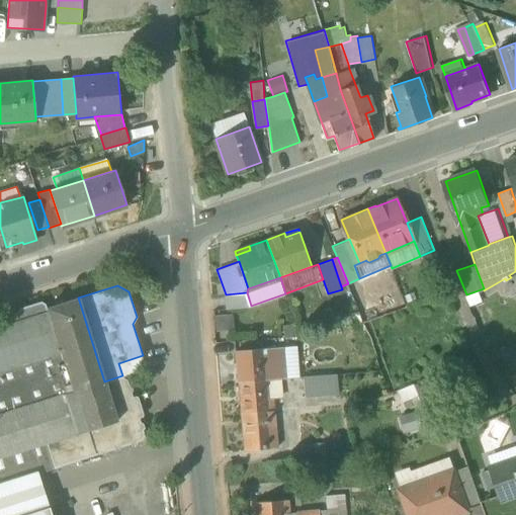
[(226,294),(227,308),(251,306),(247,292),(226,294)]
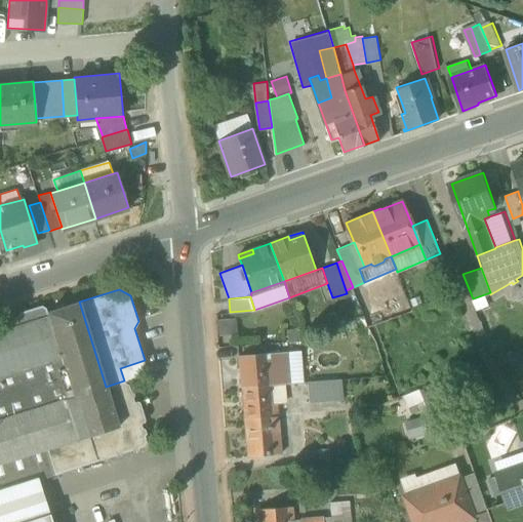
[(0,494),(38,483),(37,479),(29,453),(118,425),(106,387),(79,302),(48,312),(49,316),(0,330),(0,494)]
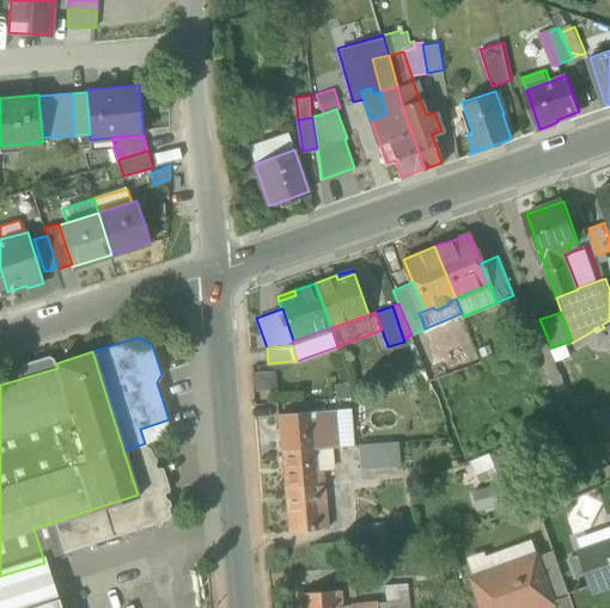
[(0,385),(58,368),(56,363),(54,357),(49,355),(24,363),(22,368),(17,369),(12,367),(0,370),(0,385)]
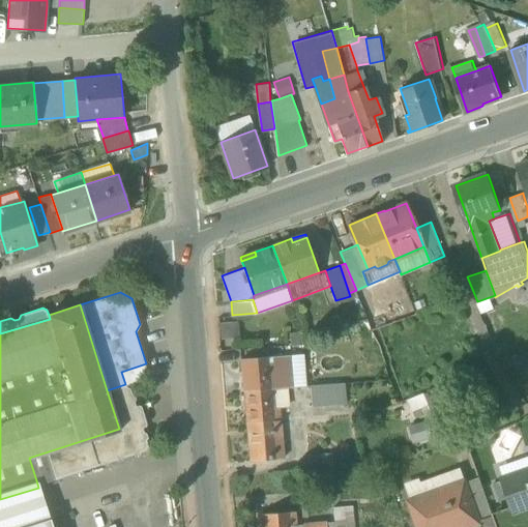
[(239,319),(221,321),(222,340),(240,339),(239,319)]
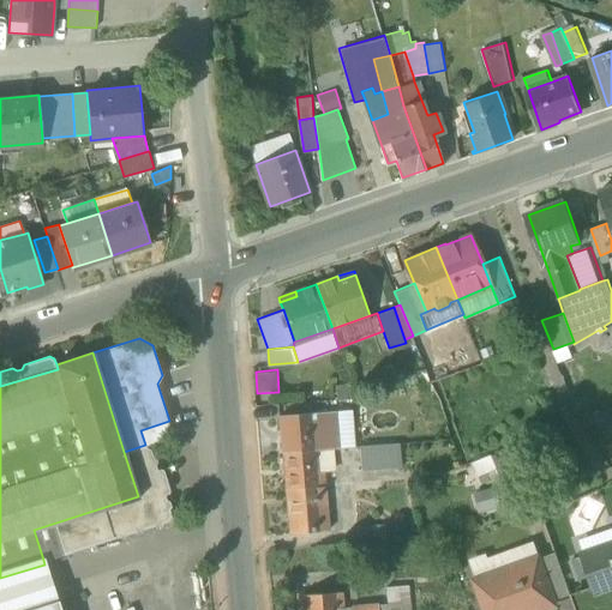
[(611,405),(594,418),(610,438),(611,436),(611,405)]
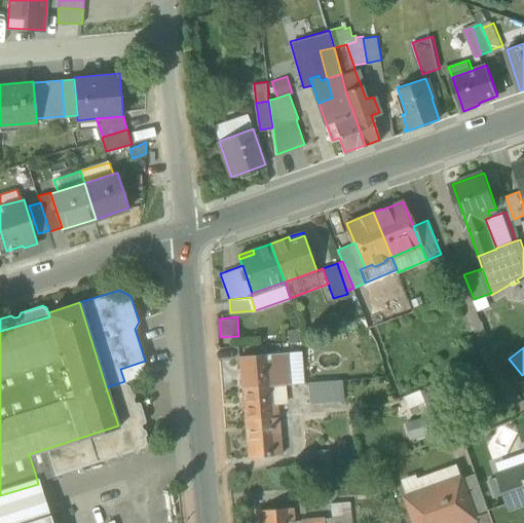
[(302,350),(288,351),(291,383),(305,382),(302,350)]
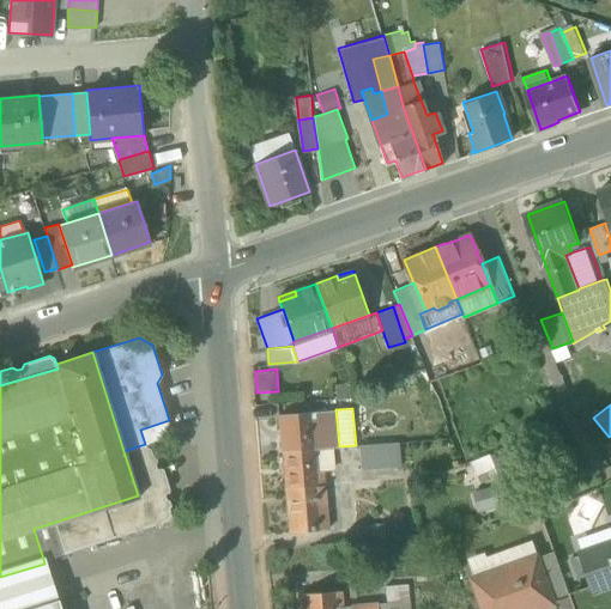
[(336,409),(319,410),(320,428),(314,428),(316,449),(331,448),(339,446),(336,409)]
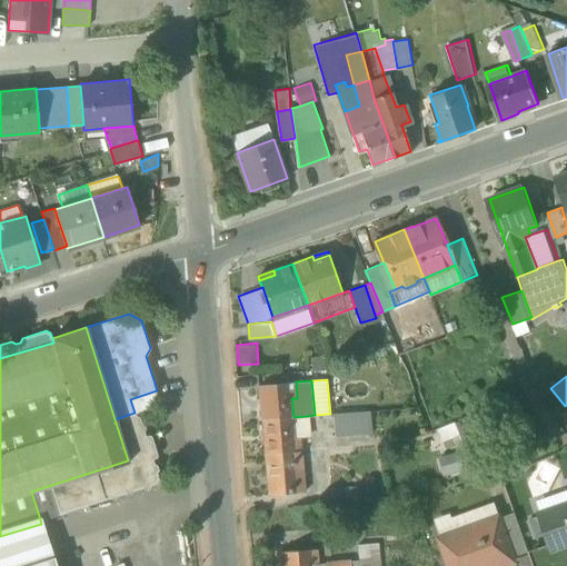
[(260,385),(262,419),(294,417),(291,398),(297,398),(296,381),(260,385)]
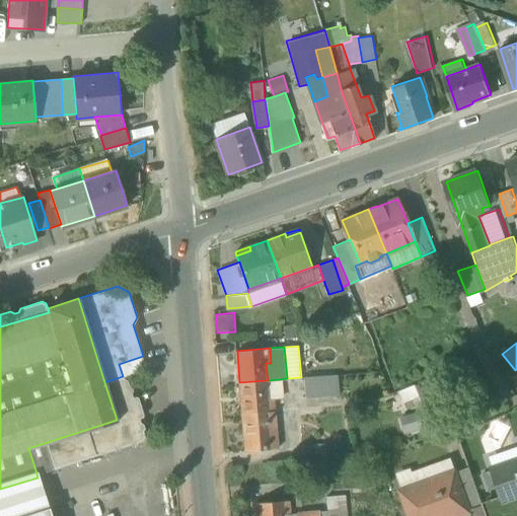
[(135,373),(143,356),(119,364),(123,376),(135,373)]
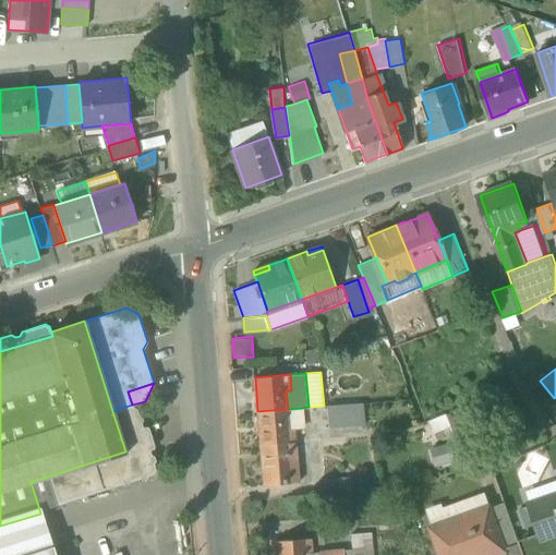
[(328,406),(329,426),(365,424),(363,402),(328,406)]
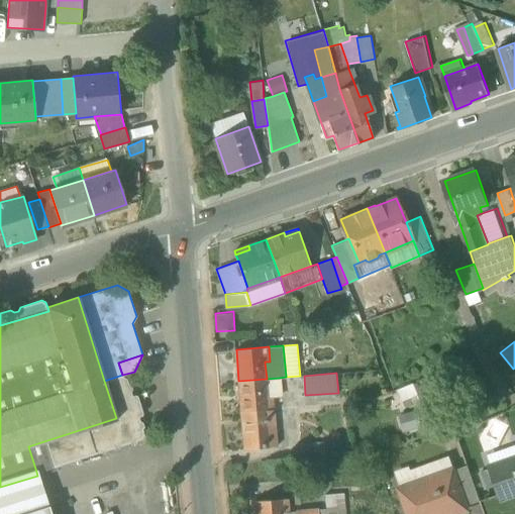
[(127,378),(122,375),(104,381),(116,418),(28,446),(36,472),(38,472),(142,438),(144,433),(139,415),(134,412),(130,401),(132,396),(127,378)]
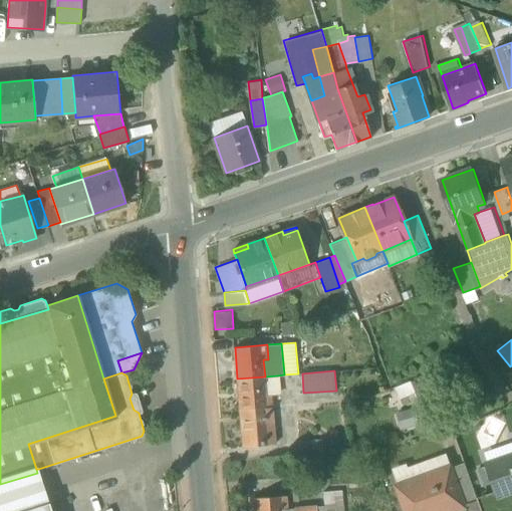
[(278,392),(277,375),(265,376),(266,393),(271,393),(278,392)]
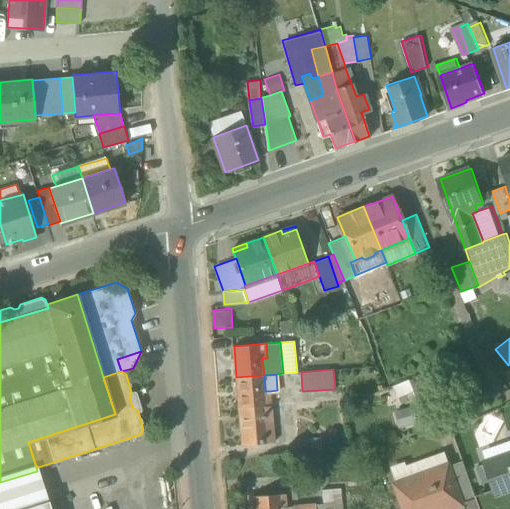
[(265,391),(264,375),(236,377),(239,407),(242,406),(271,404),(270,391),(265,391)]
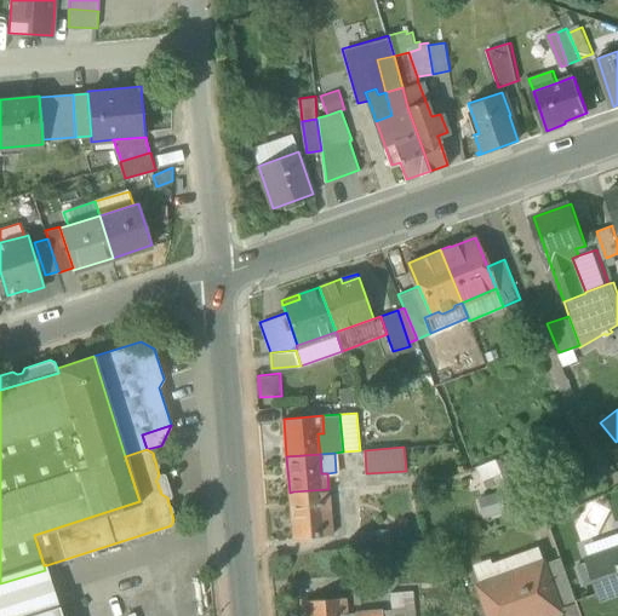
[(485,477),(492,475),(503,471),(498,459),(480,465),(485,477)]
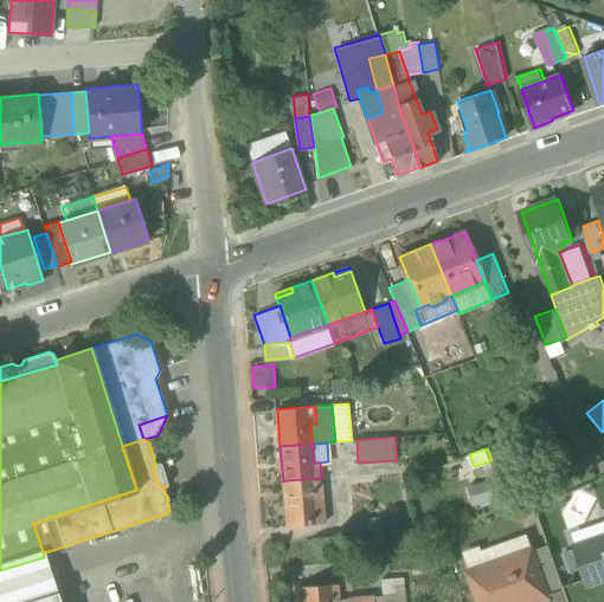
[(494,466),(492,460),(481,464),(483,471),(494,466)]
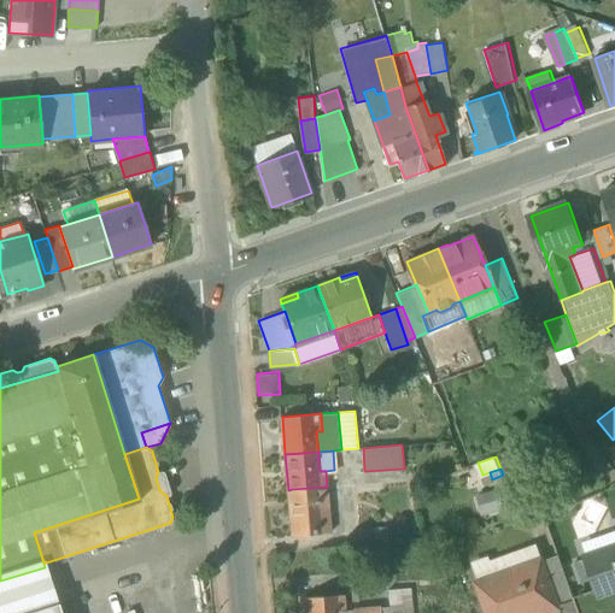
[(167,495),(158,472),(156,478),(160,491),(167,495)]
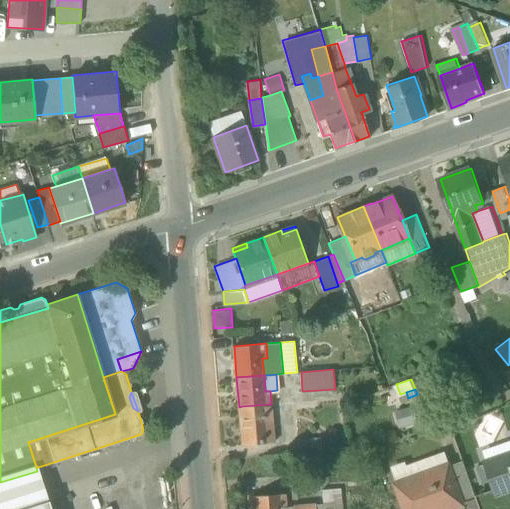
[(274,441),(271,404),(242,406),(242,418),(239,418),(242,444),(274,441)]
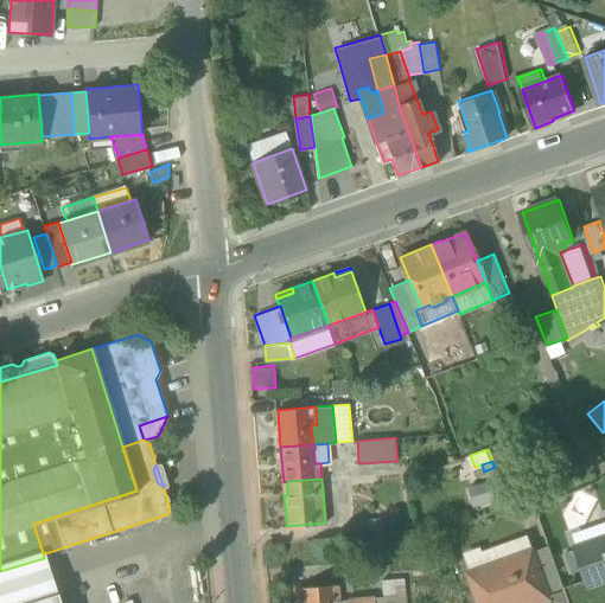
[(491,479),(469,486),(475,506),(497,500),(491,479)]
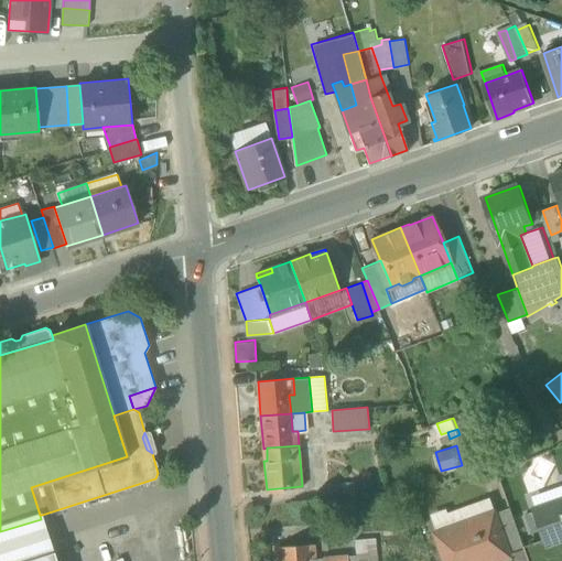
[(330,483),(331,496),(355,494),(354,481),(330,483)]
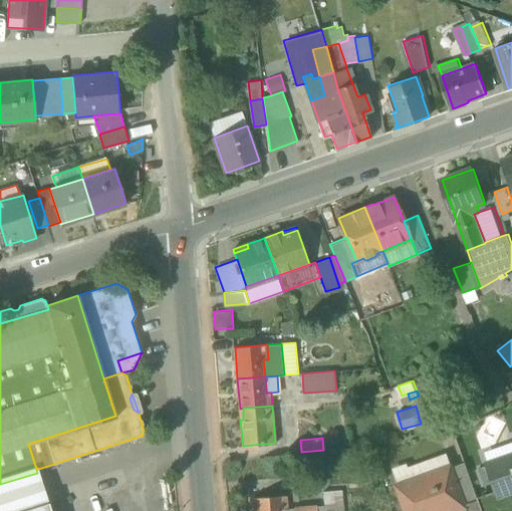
[(511,442),(486,451),(490,462),(511,454),(511,442)]
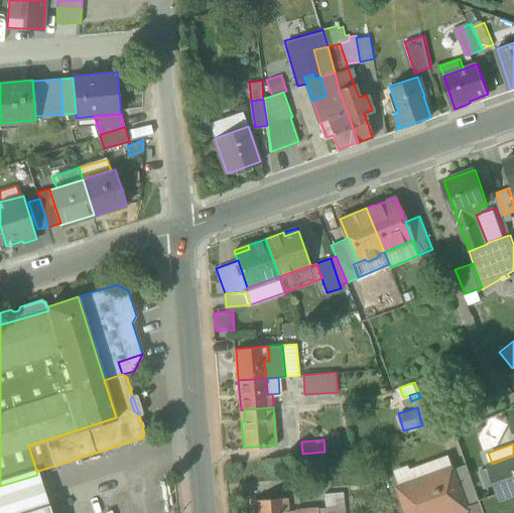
[(464,445),(451,449),(454,464),(467,460),(464,445)]
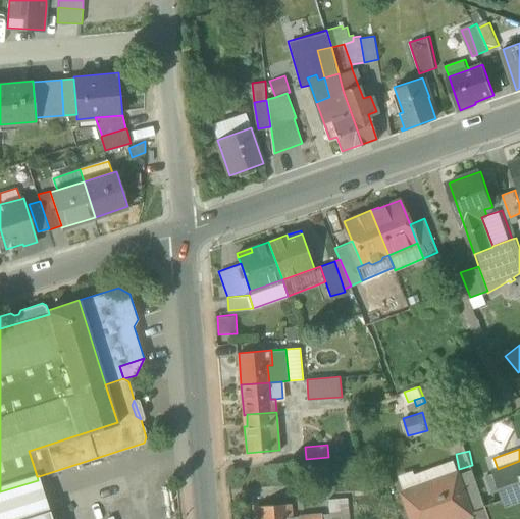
[(400,475),(406,492),(458,474),(460,473),(455,459),(416,473),(415,469),(400,475)]
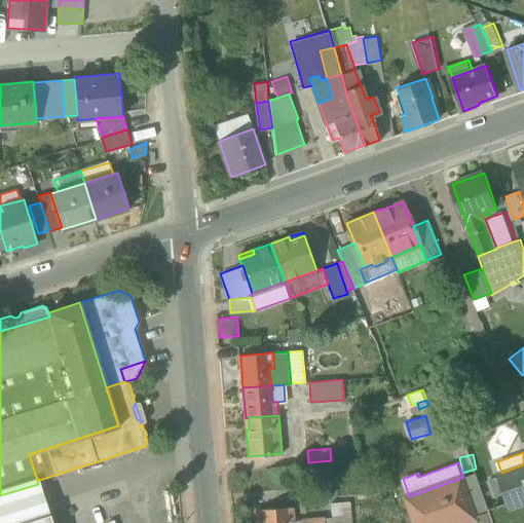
[(499,474),(512,508),(523,502),(523,464),(501,473),(499,474)]
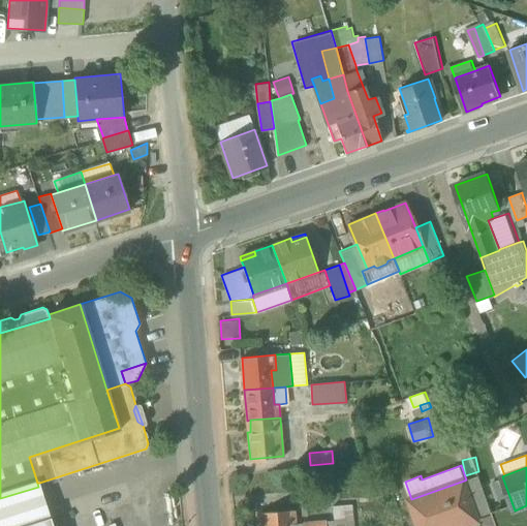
[(464,481),(476,517),(477,517),(493,512),(479,474),(466,480),(464,481)]
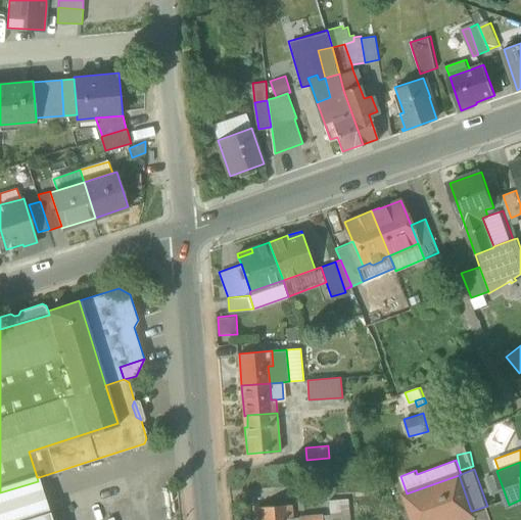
[(407,493),(416,519),(457,519),(473,514),(472,511),(471,511),(459,475),(407,493)]
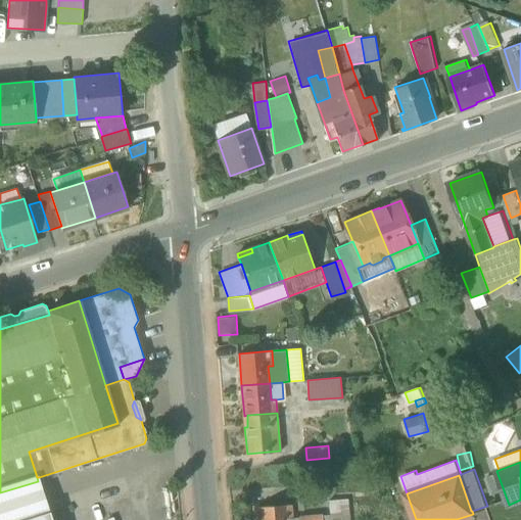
[(0,519),(19,519),(50,511),(39,477),(37,477),(38,481),(0,492),(0,519)]
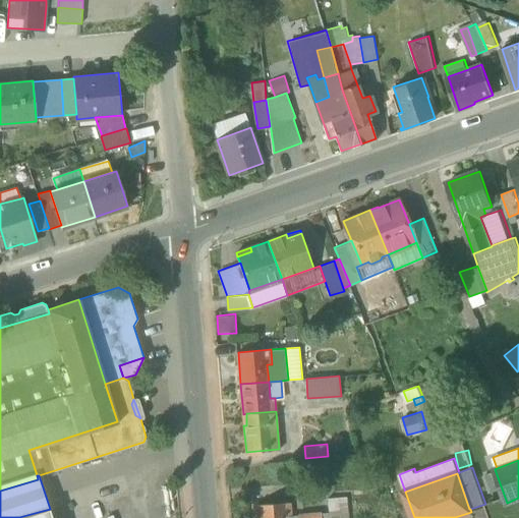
[(329,498),(330,508),(348,506),(347,496),(329,498)]
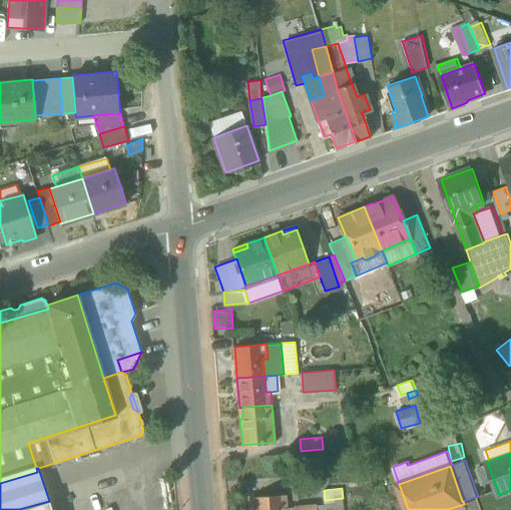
[(253,509),(282,509),(282,508),(287,507),(286,494),(253,497),(253,509)]
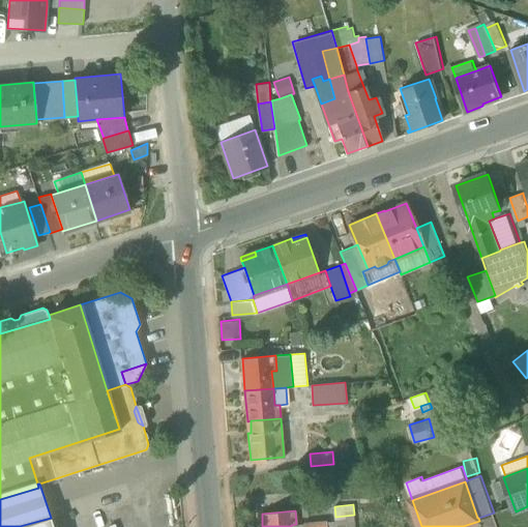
[(354,526),(354,515),(335,517),(335,521),(335,524),(332,525),(331,521),(326,521),(326,526),(354,526)]
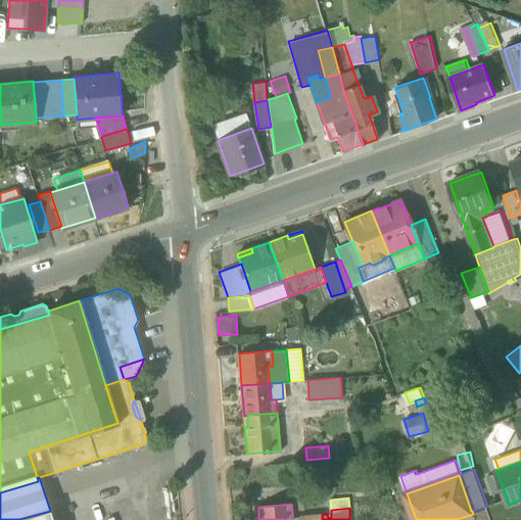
[(52,519),(50,511),(19,519),(52,519)]
